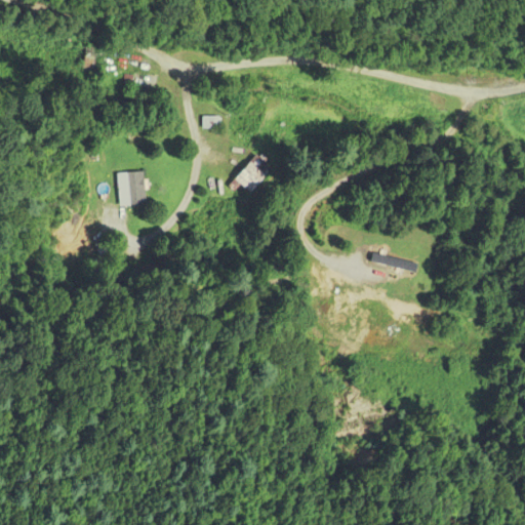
[(234,182),(251,195),(272,170),(254,156),(234,182)]
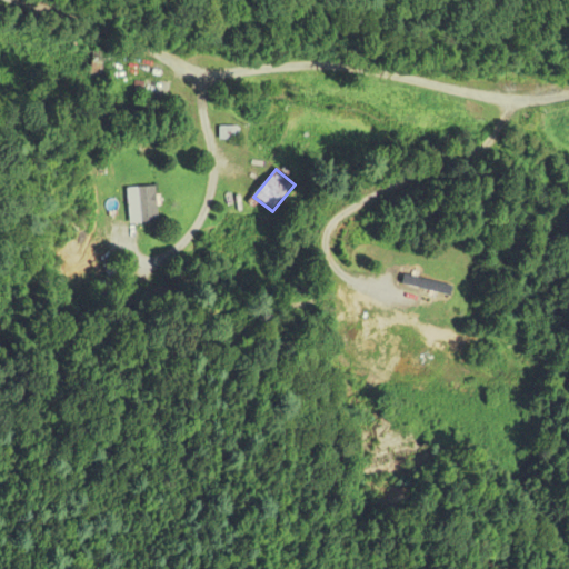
[(158,187),(129,188),(130,223),(160,222),(158,187)]
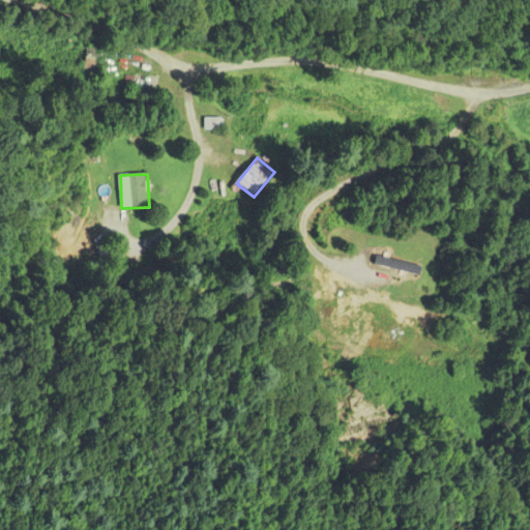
[(424,269),(379,255),(376,263),(422,277),(424,269)]
